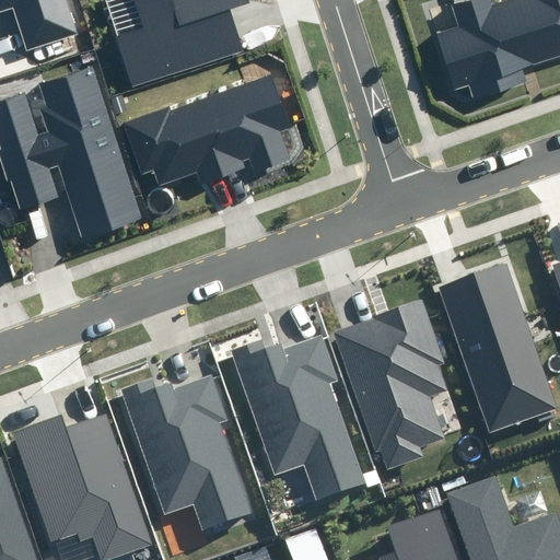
[(0,0),(0,13),(11,10),(25,53),(79,35),(67,0),(0,0)]
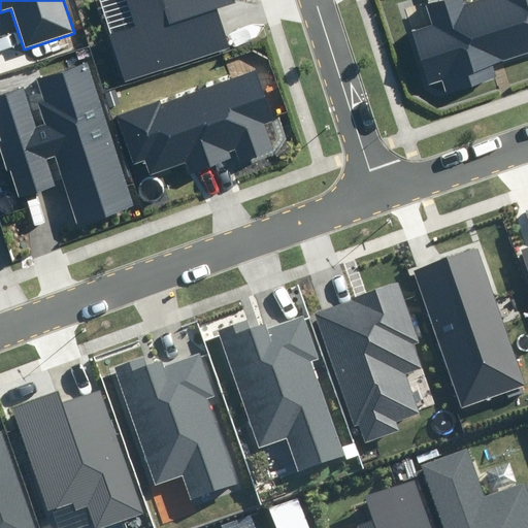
[(109,32),(125,80),(229,47),(216,7),(236,1),(235,0),(126,0),(134,24),(109,32)]
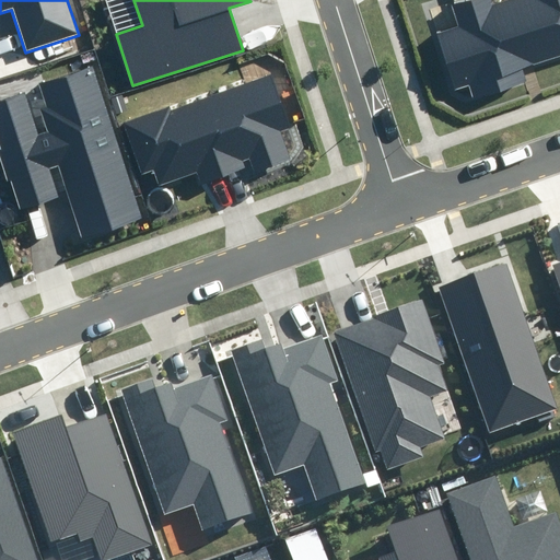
[(559,57),(559,0),(508,0),(497,3),(494,0),(461,0),(452,3),(459,26),(439,33),(457,91),(469,86),(474,101),(529,83),(525,69),(559,57)]
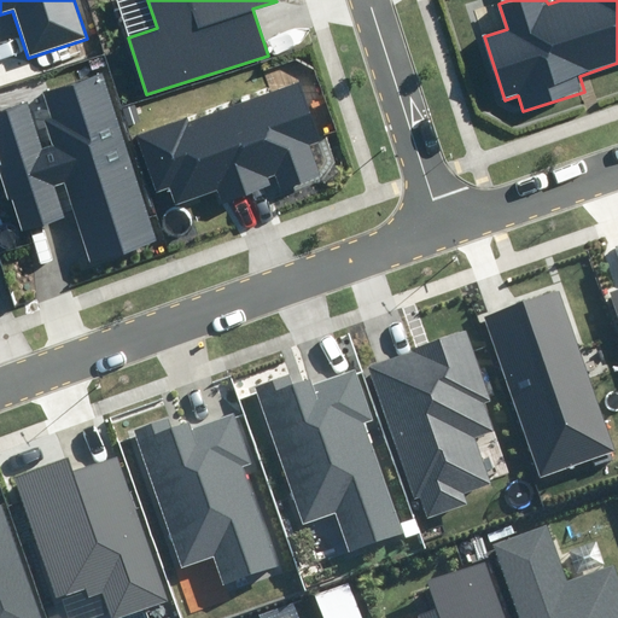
[(27,103),(0,111),(0,163),(22,232),(63,219),(53,187),(63,184),(88,263),(155,242),(100,71),(41,91),(58,144),(41,149),(27,103)]
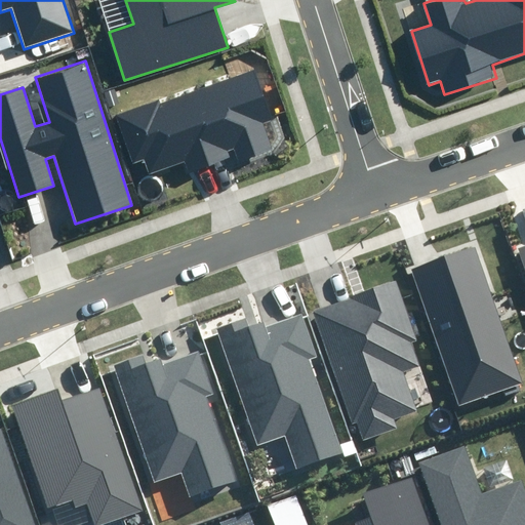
[(160,96),(114,113),(133,169),(145,165),(149,176),(188,163),(191,172),(238,156),(239,161),(270,150),(258,118),(272,114),(256,69),(162,103),(160,96)]
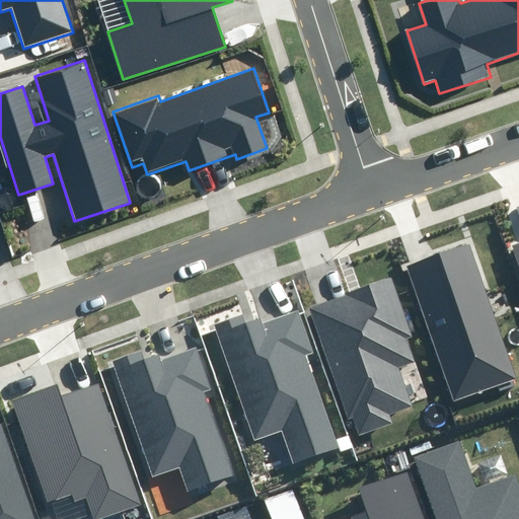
[(518,238),(509,242),(518,273),(518,238)]
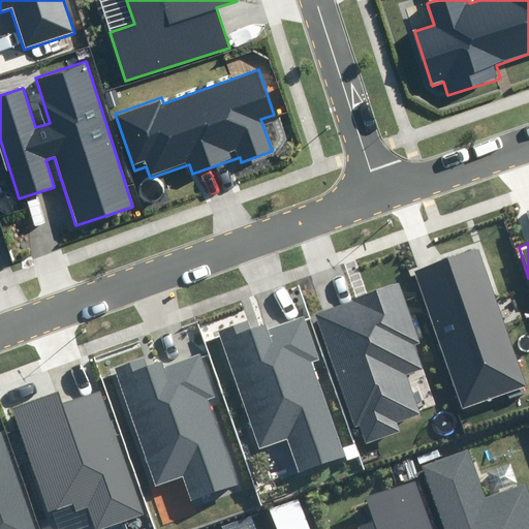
[(526,387),(477,249),(413,272),(461,409),(526,387)]
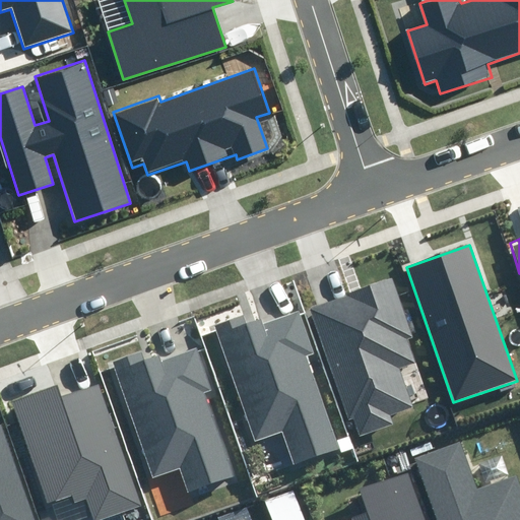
[(420,362),(392,278),(311,306),(348,418),(353,416),(360,436),(394,425),(392,416),(416,408),(403,368),(420,362)]
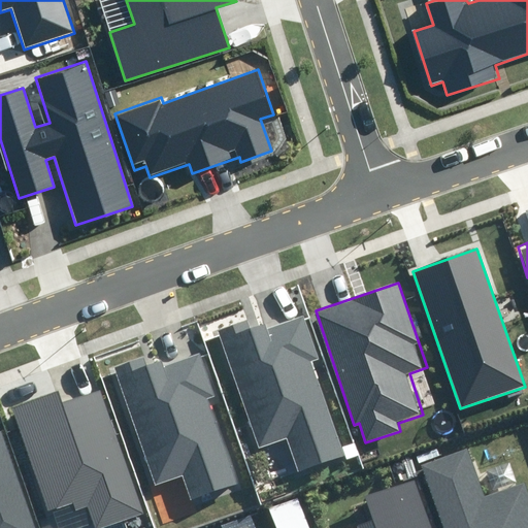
[(319,358),(303,316),(268,328),(266,322),(251,327),(249,321),(217,332),(258,448),(288,437),(299,469),(342,454),(309,361),(319,358)]
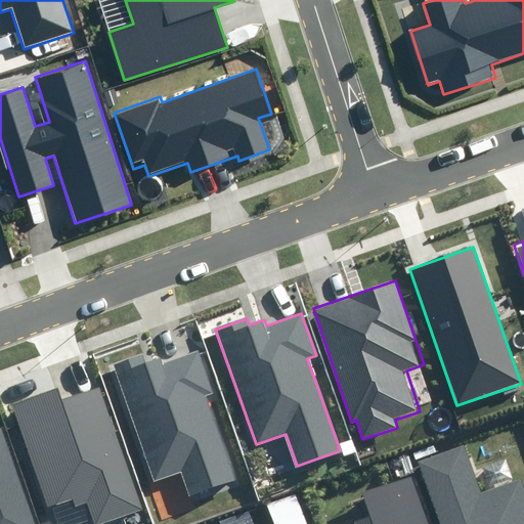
[(147,353),(116,363),(156,477),(181,469),(190,493),(235,477),(207,397),(215,394),(200,351),(166,362),(164,356),(150,361),(147,353)]
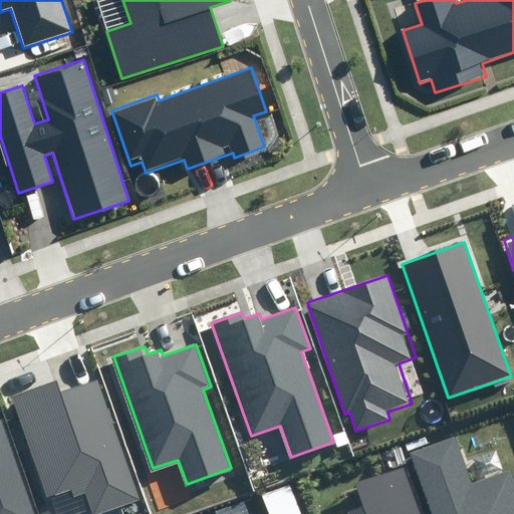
[(140,496),(98,379),(61,393),(57,380),(10,397),(45,497),(71,487),(74,496),(86,492),(93,512),(140,496)]
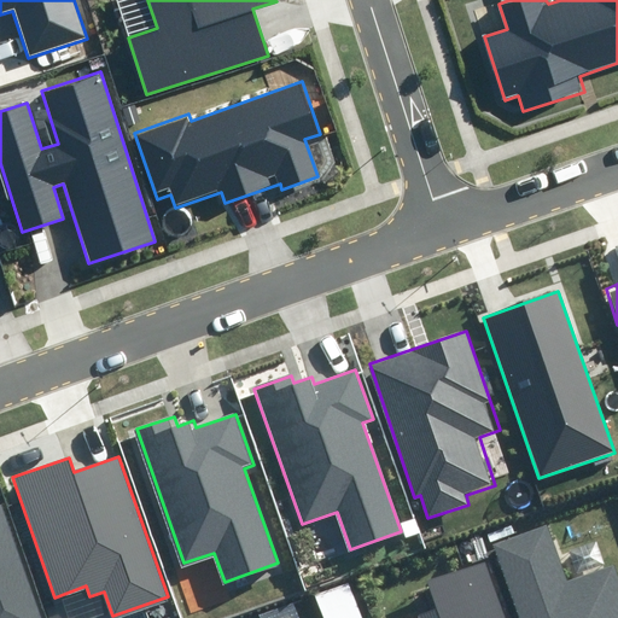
[(42,617),(4,502),(0,502),(0,617),(42,617)]
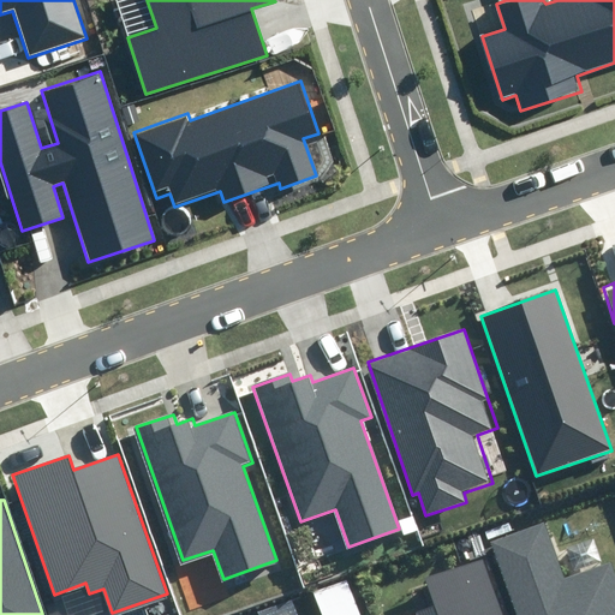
[(545,525),(493,543),(518,614),(614,614),(614,572),(611,563),(565,580),(545,525)]
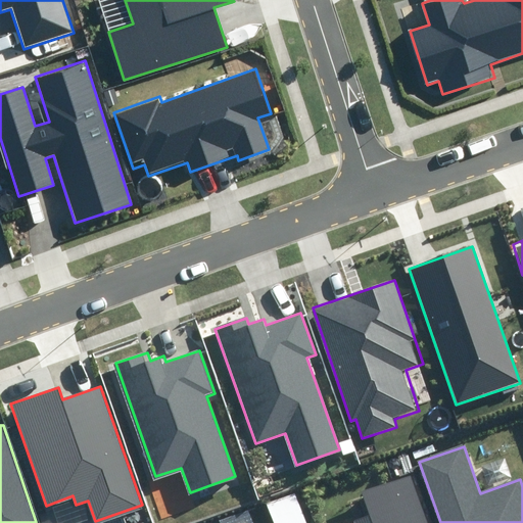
[(357,522),(429,522),(413,475),(363,492),(370,515),(355,520),(357,522)]
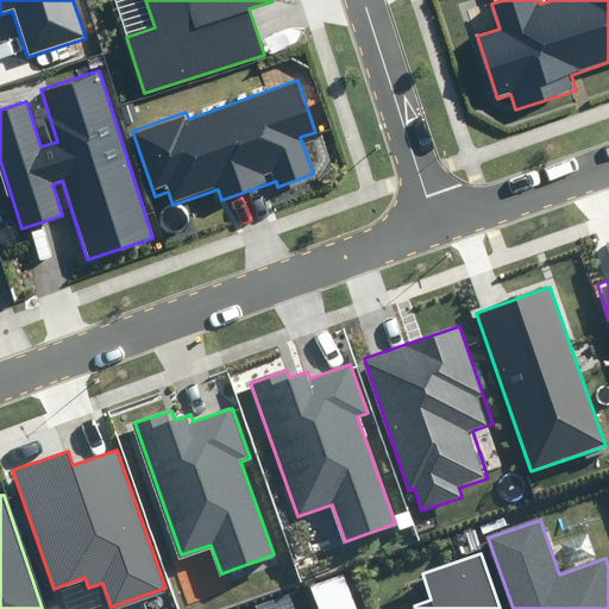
[(151,607),(152,608),(158,608),(161,608),(162,607),(163,606),(163,603),(163,601),(162,600),(159,597),(158,597),(156,596),(154,597),(152,598),(150,601),(150,602),(150,604),(151,607)]
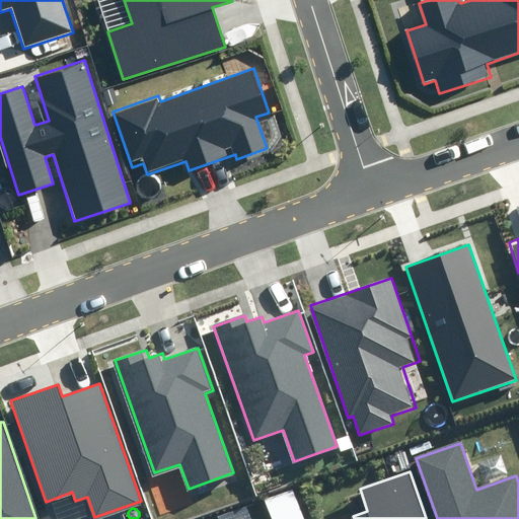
All buildings are outlined.
